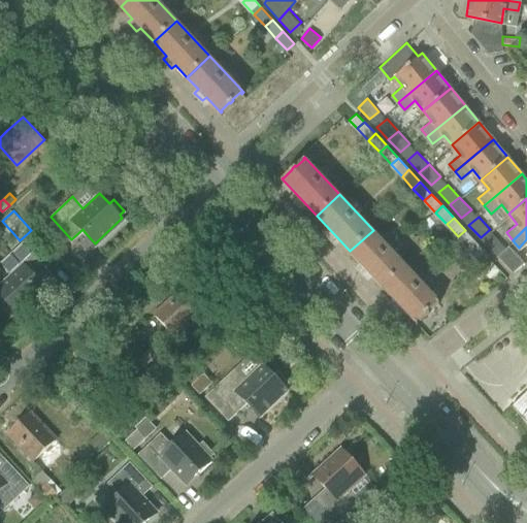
[(490,229),(481,237),(491,249),(500,240),(490,229)]
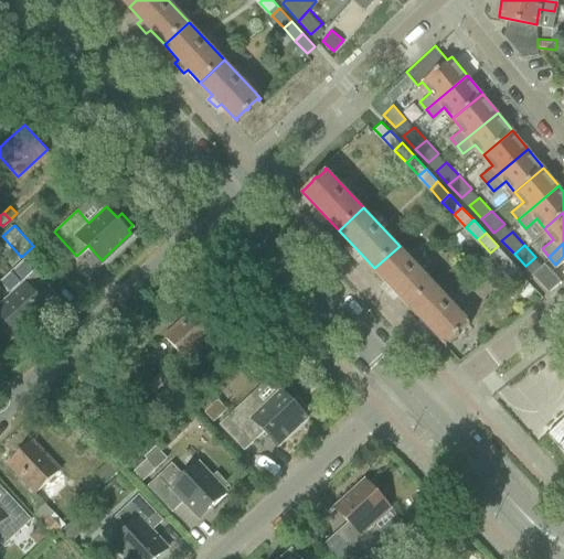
[(410,307),(434,283),(400,246),(374,268),(410,307)]
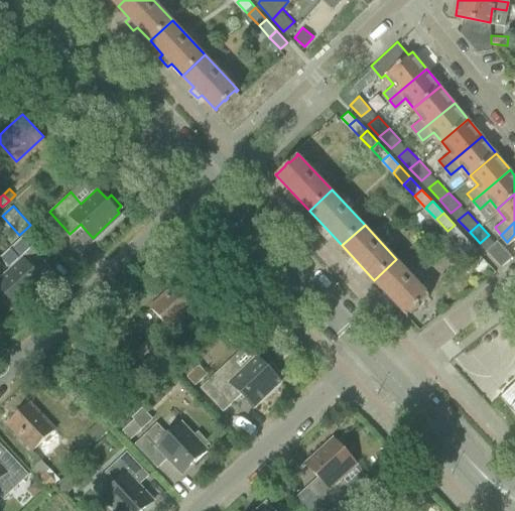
[(447,231),(459,243),(466,236),(455,225),(447,231)]
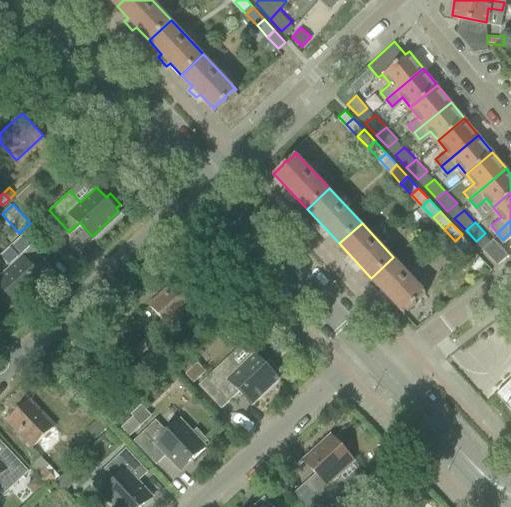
[(41,282),(45,279),(35,269),(32,266),(43,256),(22,234),(1,253),(12,265),(0,275),(0,284),(5,290),(1,294),(11,305),(15,301),(18,304),(41,282)]
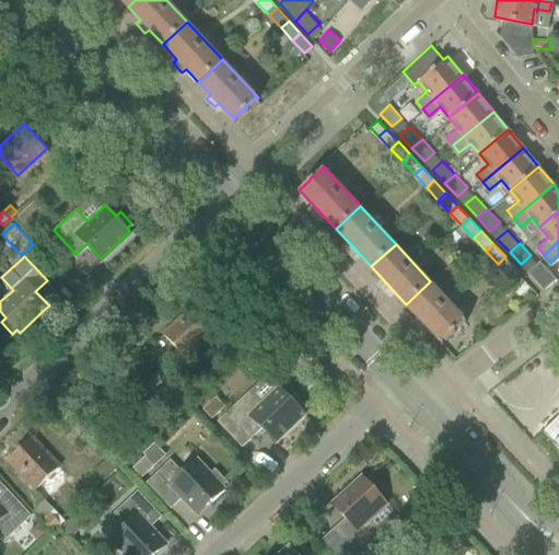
[(498,264),(510,277),(517,269),(505,256),(498,264)]
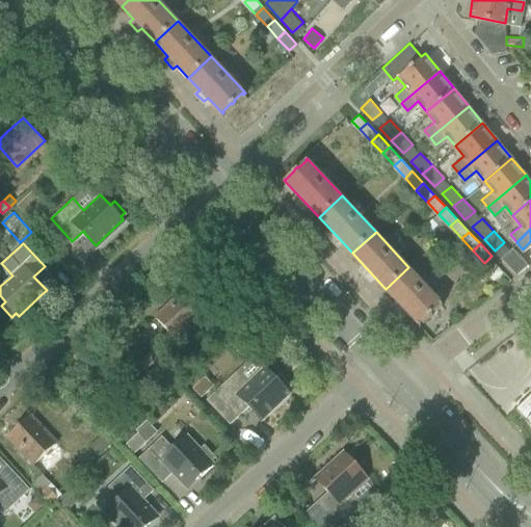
[(512,246),(501,257),(516,273),(529,263),(512,246)]
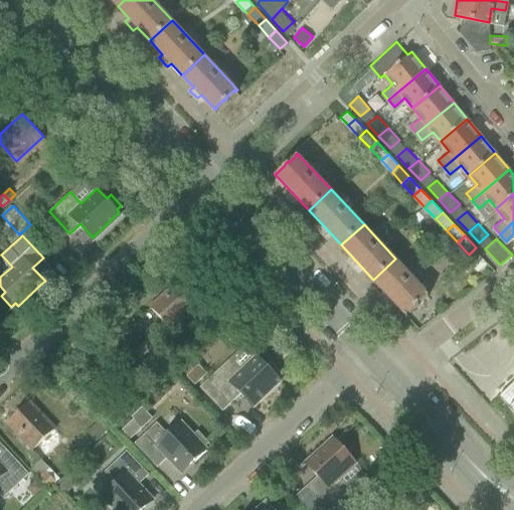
[(427,293),(395,259),(373,280),(405,314),(406,313),(405,312),(414,303),(415,305),(418,302),(417,301),(425,293),(426,294),(427,293)]
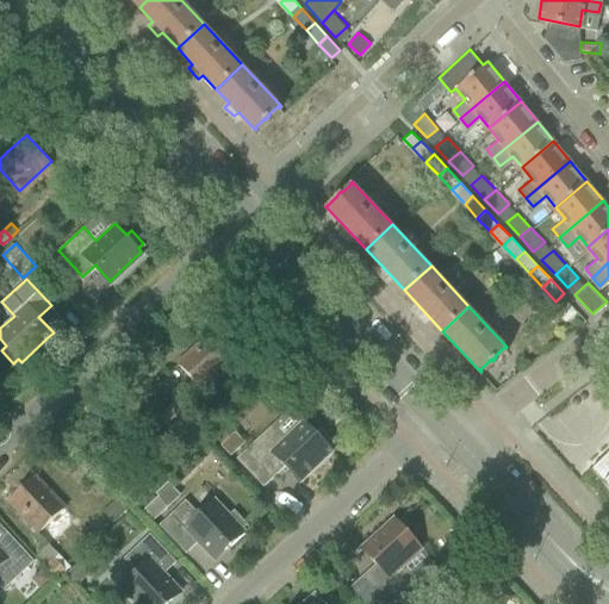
[(176,359),(193,377),(202,386),(234,356),(209,329),(176,359)]
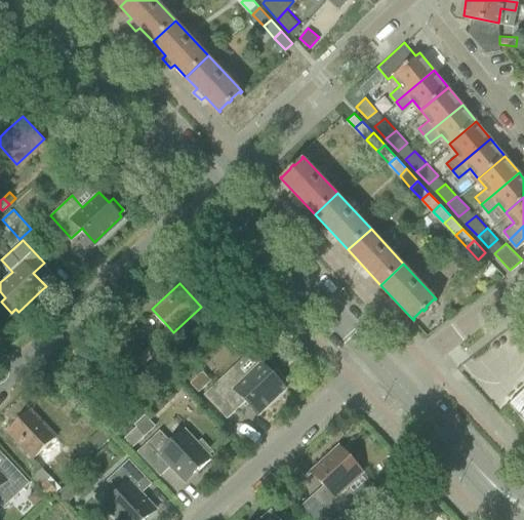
[(452,289),(452,296),(456,302),(462,303),(469,298),(469,291),(465,286),(458,285),(452,289)]
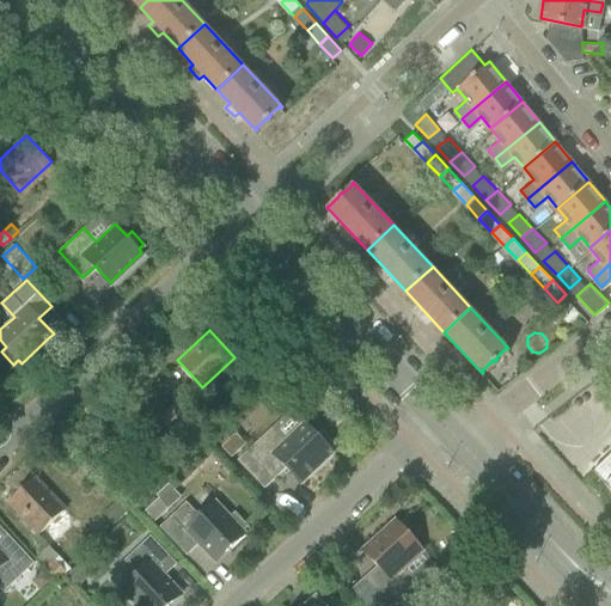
[(177,401),(162,415),(167,422),(183,408),(177,401)]
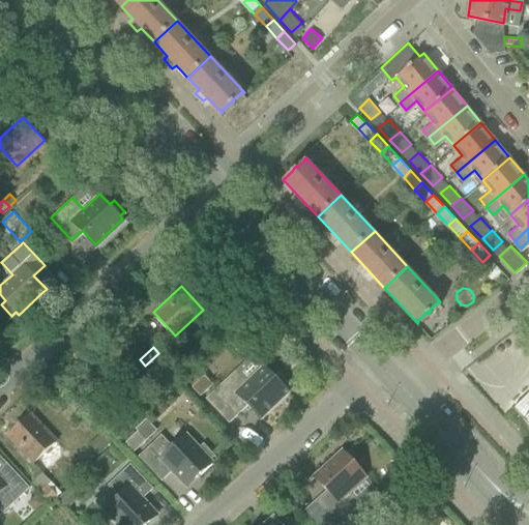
[(285,386),(289,382),(278,372),(274,376),(264,366),(247,381),(236,369),(207,397),(229,419),(247,402),(260,415),(287,389),(285,386)]
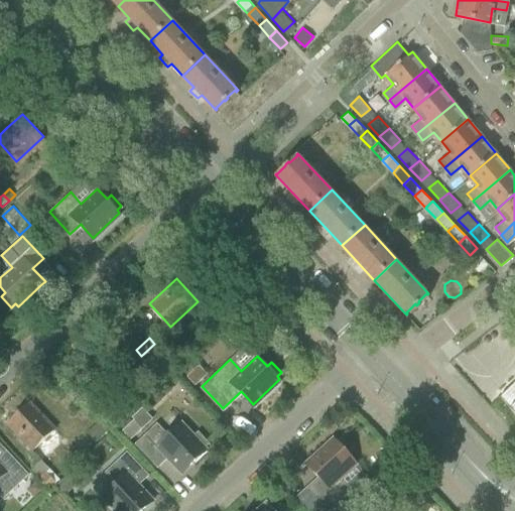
[(196,382),(206,372),(199,365),(188,375),(196,382)]
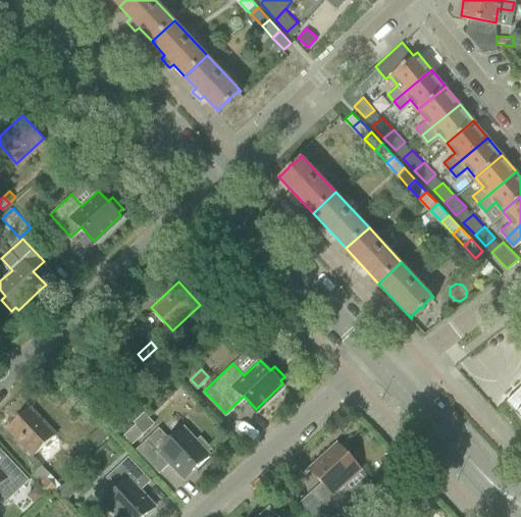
[(61,380),(56,385),(62,393),(62,392),(67,388),(61,380)]
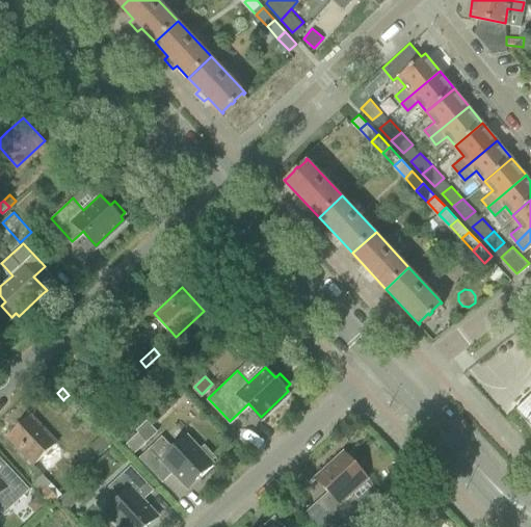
[(530,392),(515,406),(527,419),(526,420),(530,424),(530,392)]
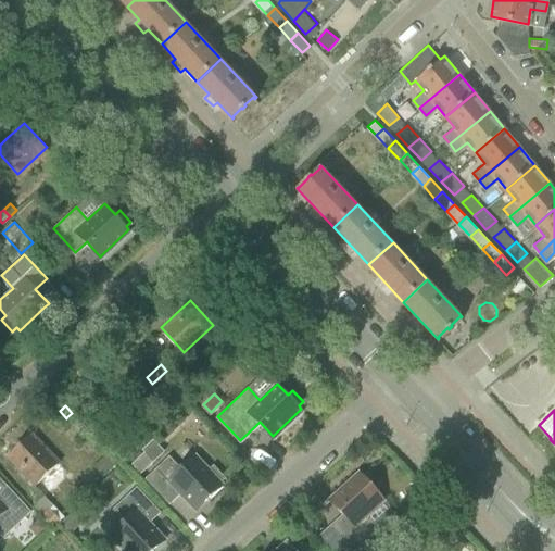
[(8,454),(23,470),(46,493),(70,471),(33,430),(8,454)]
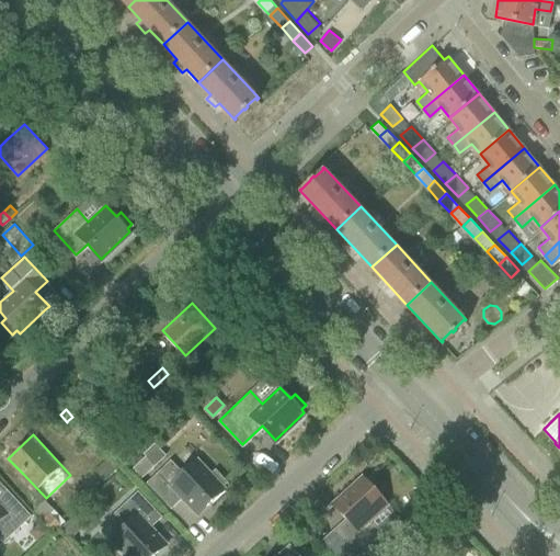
[(147,453),(133,466),(143,476),(156,463),(147,453)]
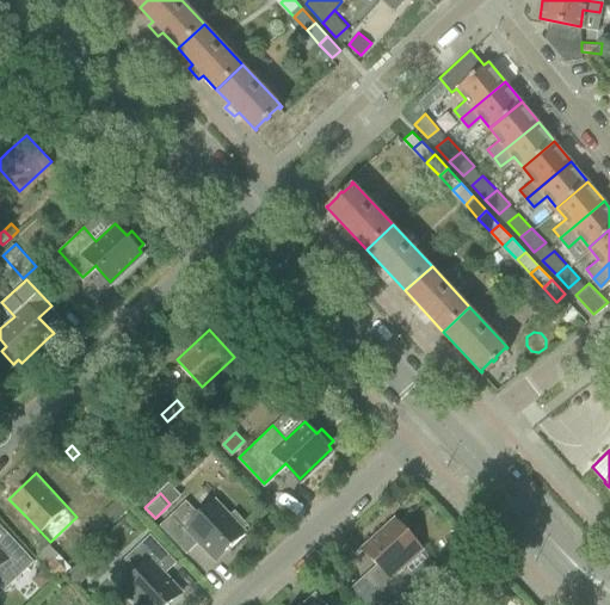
[(116,497),(104,508),(114,519),(125,507),(116,497)]
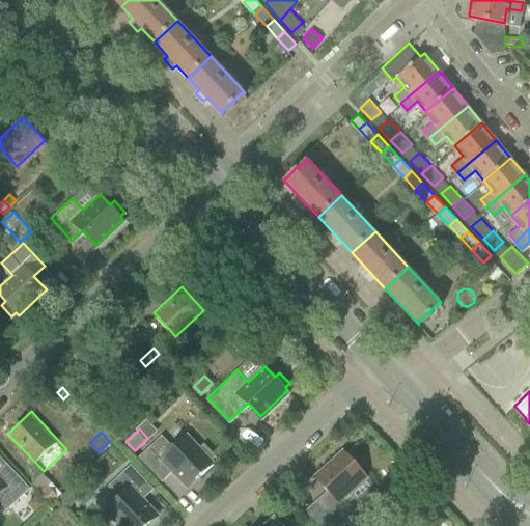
[(210,459),(214,454),(203,443),(199,447),(187,434),(173,447),(162,435),(140,454),(162,478),(172,468),(188,485),(213,462),(210,459)]
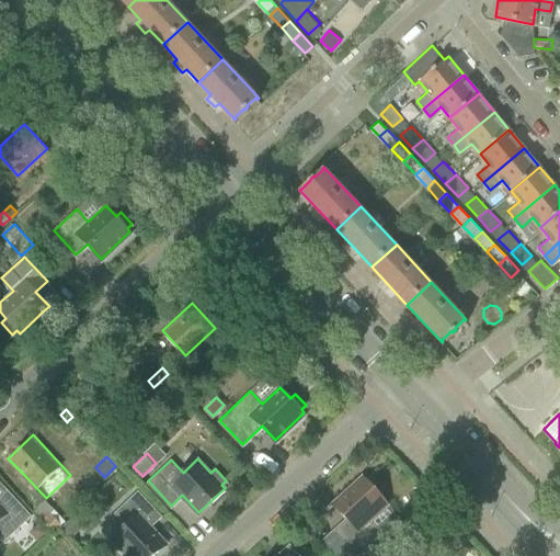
[(376,490),(381,486),(370,474),(366,478),(363,476),(333,502),(346,517),(335,528),(358,552),(380,531),(369,518),(387,501),(376,490)]
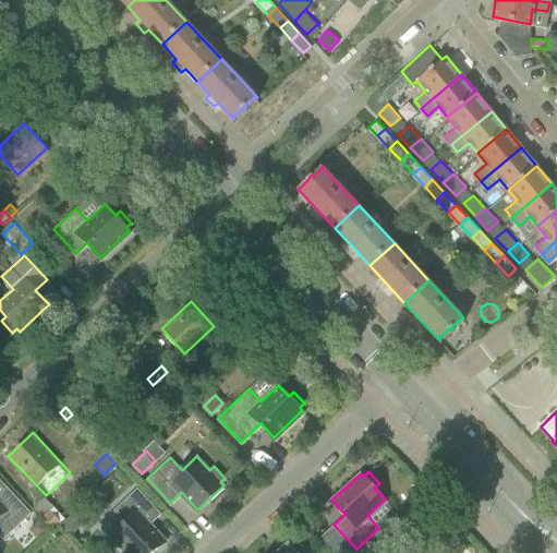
[(0,539),(8,532),(29,511),(7,487),(0,493),(0,539)]
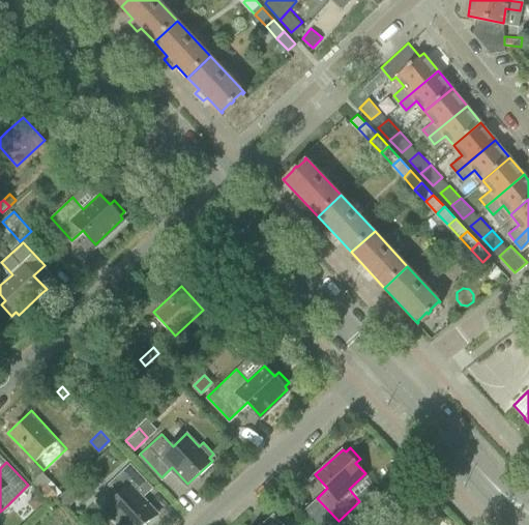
[(157,513),(154,509),(142,496),(152,486),(130,463),(109,483),(120,495),(107,507),(119,522),(115,524),(143,524),(146,523),(157,513)]
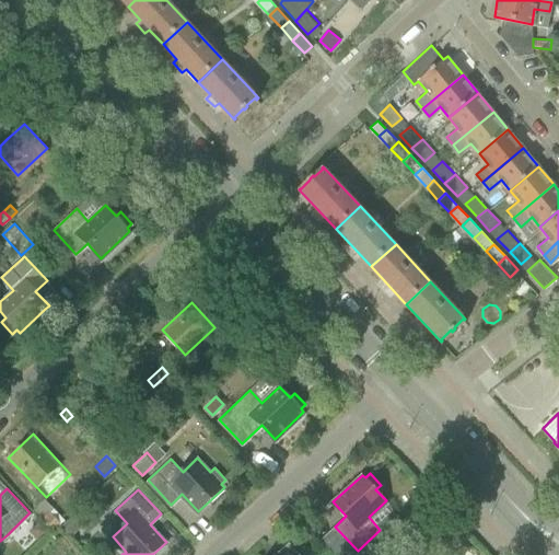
[(50,511),(43,518),(55,530),(62,523),(50,511)]
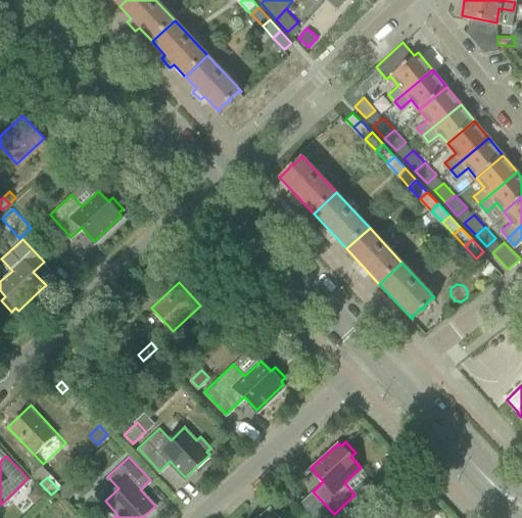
[(36,485),(28,493),(35,502),(44,493),(36,485)]
